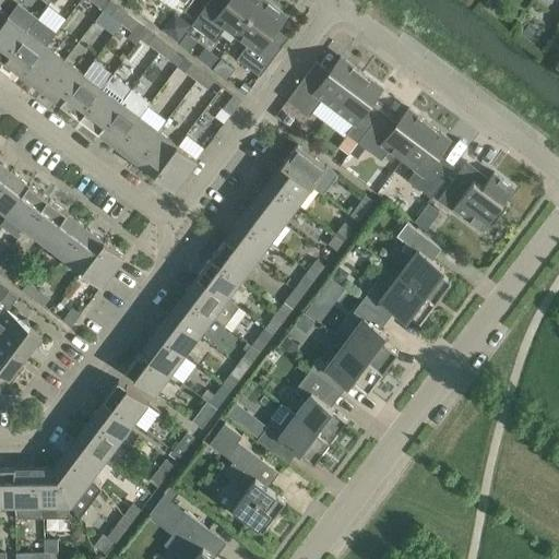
[(109,0),(104,8),(122,22),(129,14),(109,0)]
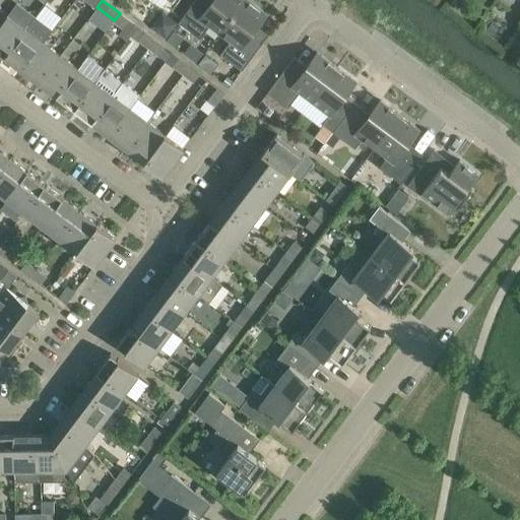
[(211,23),(221,31),(245,0),(212,0),(211,2),(208,0),(195,0),(179,21),(200,38),(211,23)]
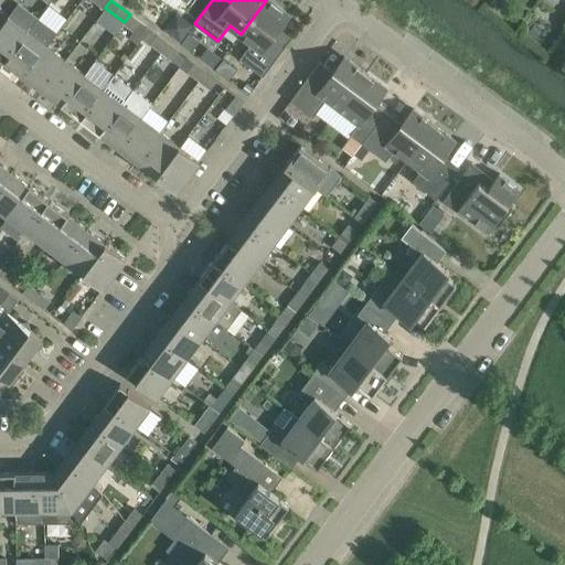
[(270,0),(266,0),(241,34),(252,42),(241,59),(264,75),(286,45),(274,36),(290,14),(270,0)]
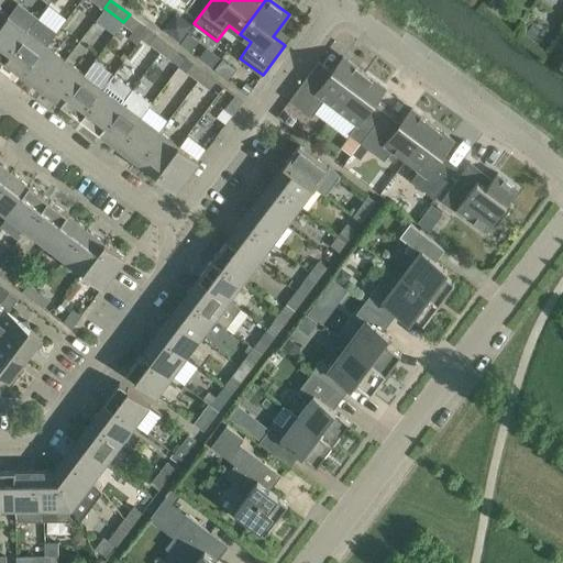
[(0,56),(6,61),(28,30),(39,15),(20,2),(20,1),(9,15),(0,26),(0,56)]
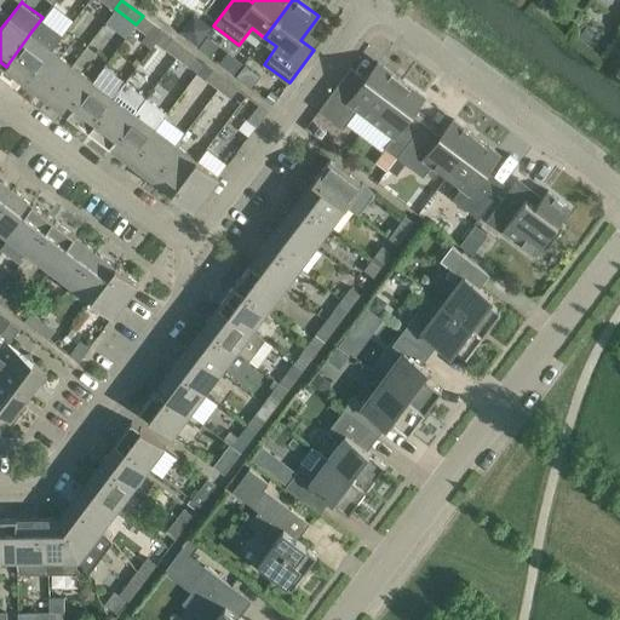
[(136,24),(156,40),(164,32),(143,16),(136,24)]
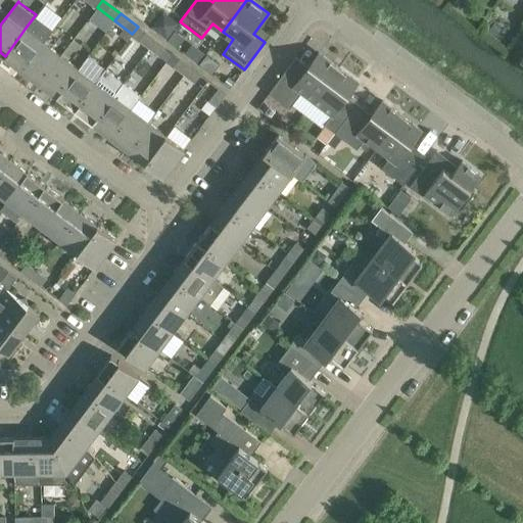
[(26,28),(5,56),(22,69),(44,41),(53,29),(36,14),(26,28)]
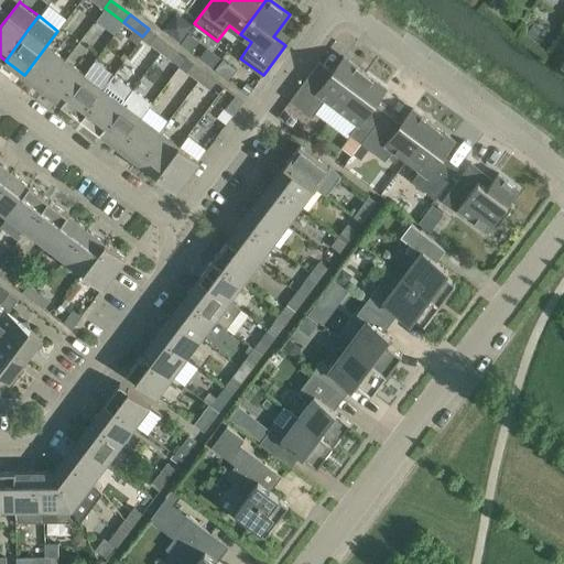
[(142,36),(162,52),(167,43),(149,29),(142,36)]
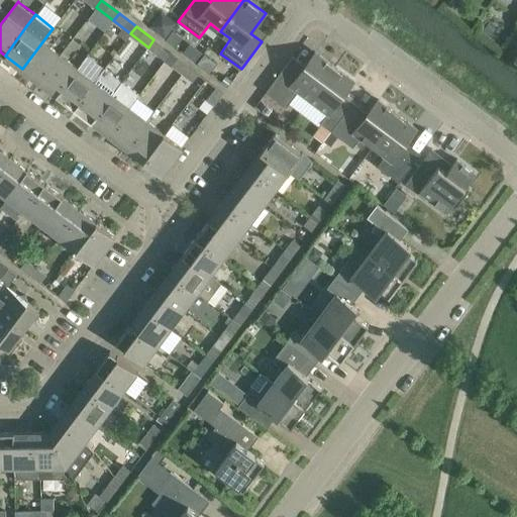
[(173,30),(167,39),(176,47),(183,38),(173,30)]
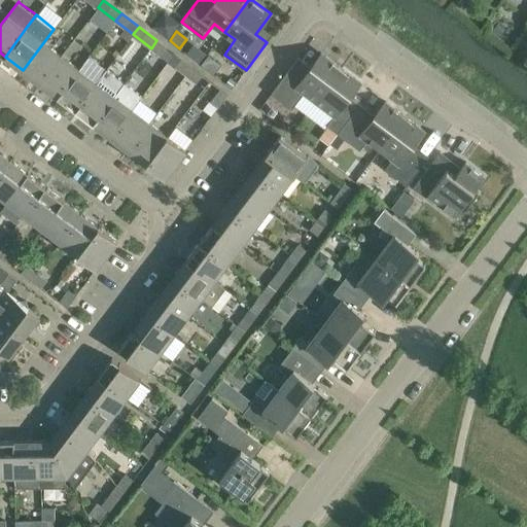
[(156,40),(151,48),(162,56),(167,48),(156,40)]
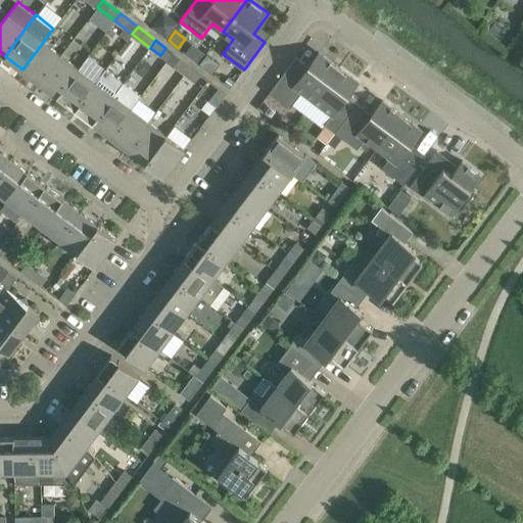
[(22,69),(40,83),(61,55),(44,41),(22,69)]
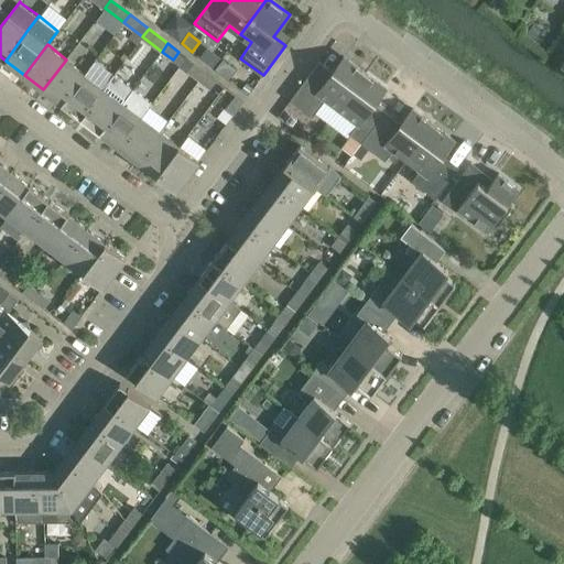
[(326,98),(339,107),(366,72),(344,56),(327,79),(314,69),(291,99),(313,116),(326,98)]
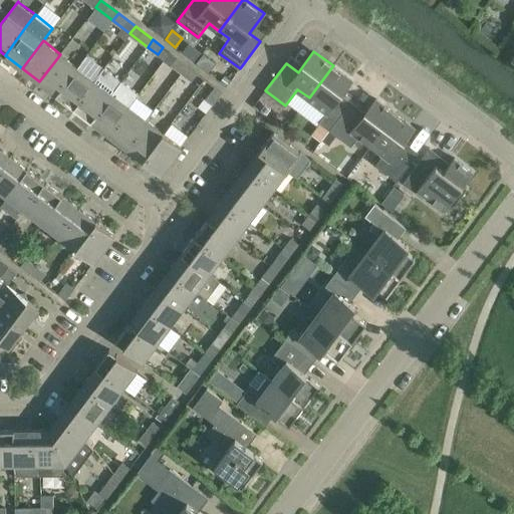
[(39,81),(57,94),(77,67),(60,54),(39,81)]
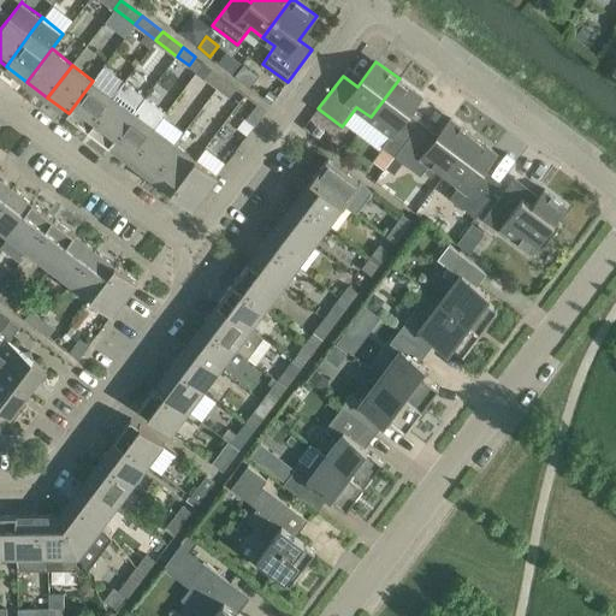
[(206,78),(218,88),(225,78),(213,70),(206,78)]
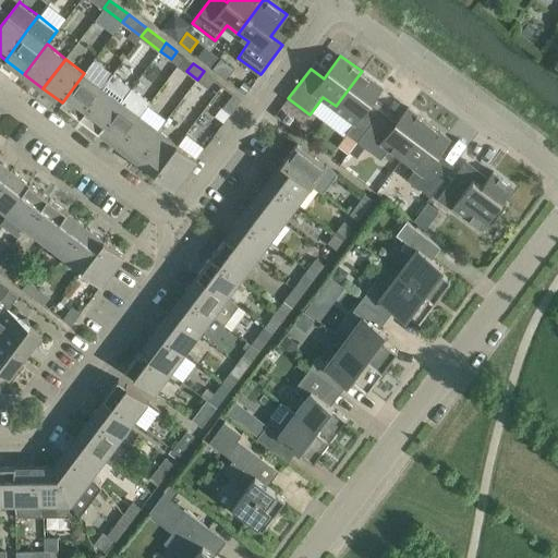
[(204,71),(197,80),(208,87),(215,80),(204,71)]
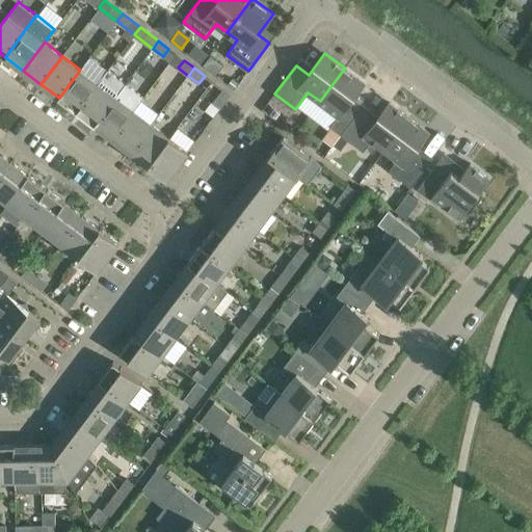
[(331,127),(342,134),(358,112),(348,105),(365,83),(345,68),(320,101),(339,115),(330,126),(331,127)]
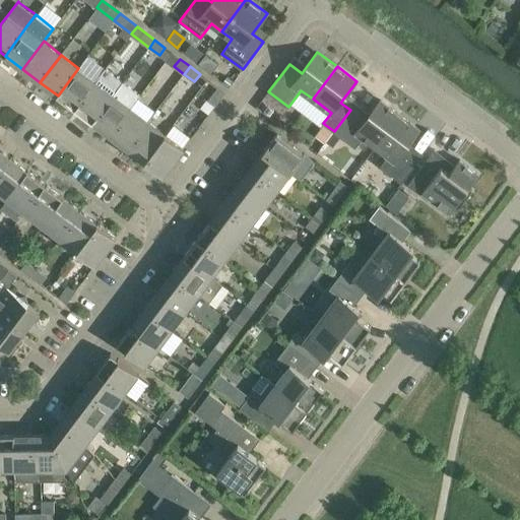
[(58,95),(75,109),(95,81),(78,68),(58,95)]
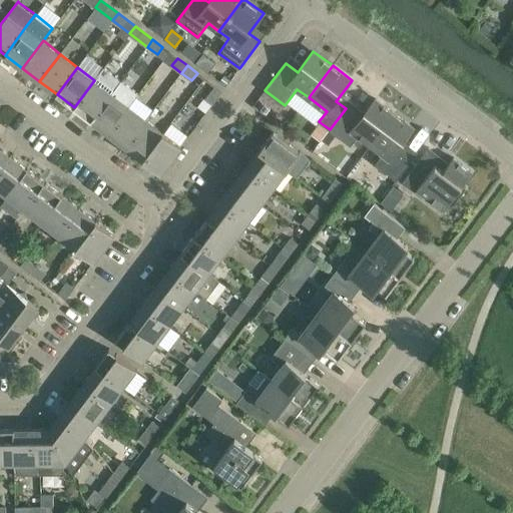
[(95,80),(74,107),(91,120),(112,93),(122,80),(104,67),(95,80)]
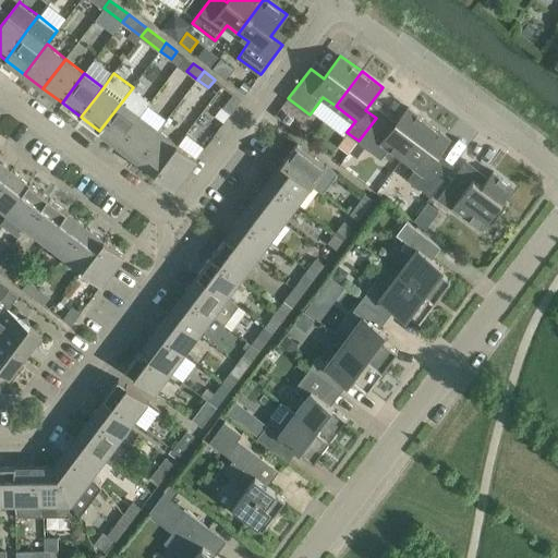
[(122,101),(99,131),(119,145),(141,116),(152,100),(133,87),(122,101)]
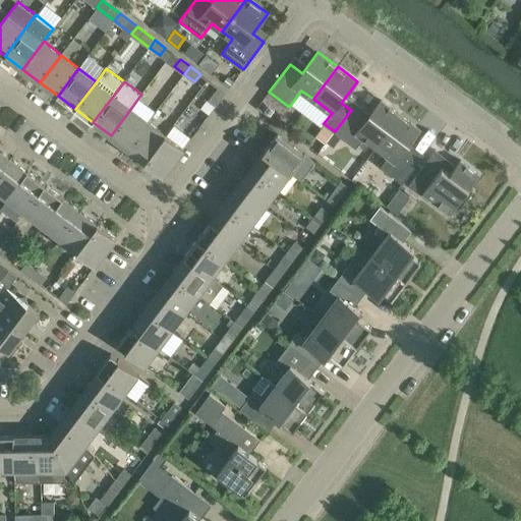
[(209,100),(217,106),(226,94),(218,88),(209,100)]
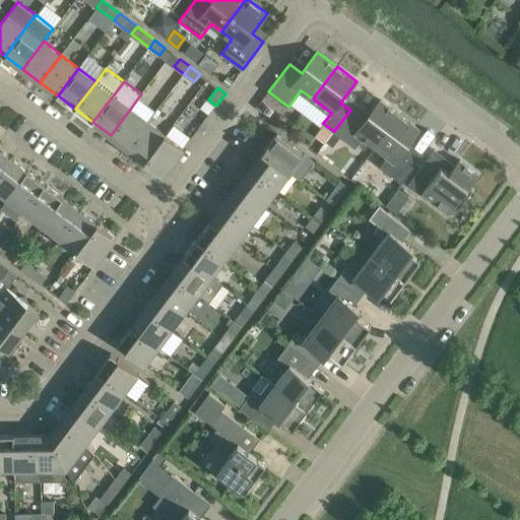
[(364,137),(376,146),(400,114),(381,100),(365,121),(350,110),(334,131),(355,147),(364,137)]
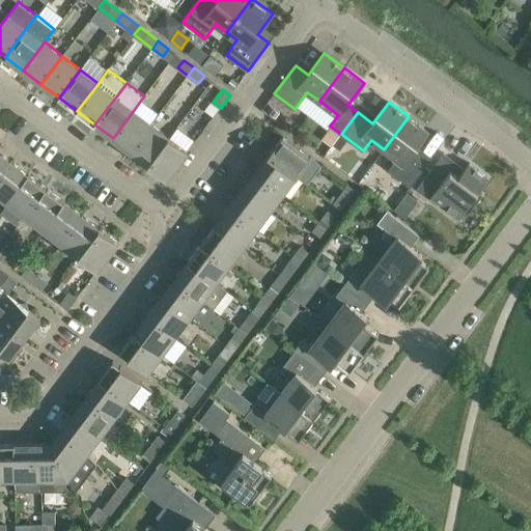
[(113,138),(131,151),(151,123),(134,110),(113,138)]
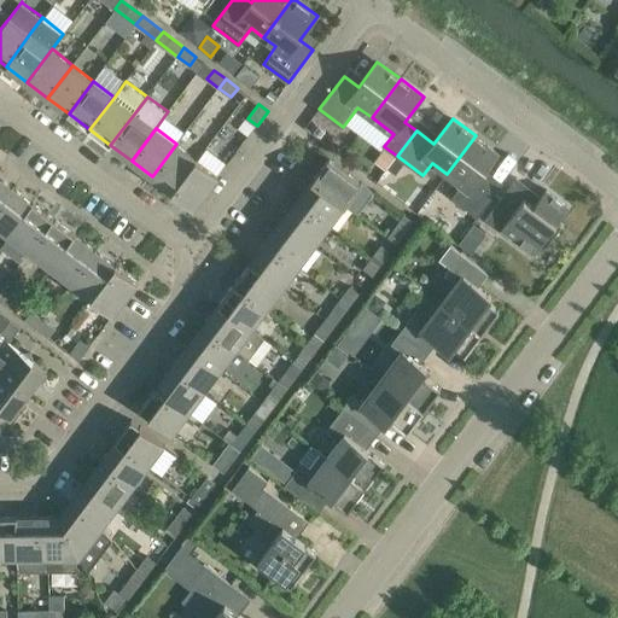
[(476,135),(447,174),(461,185),(453,197),(478,216),(497,191),(479,179),(499,153),(476,135)]
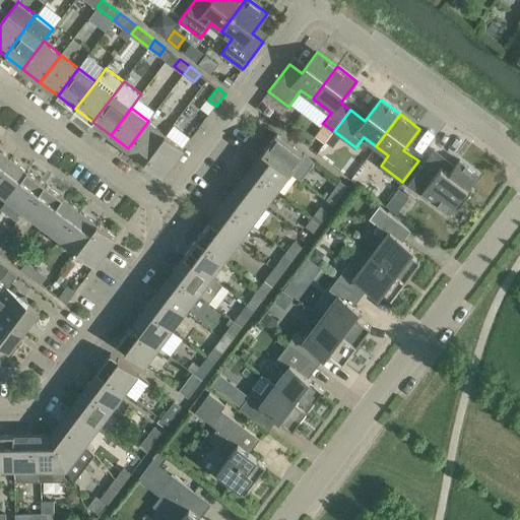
[(128,148),(145,161),(167,134),(166,133),(166,134),(148,121),(128,148)]
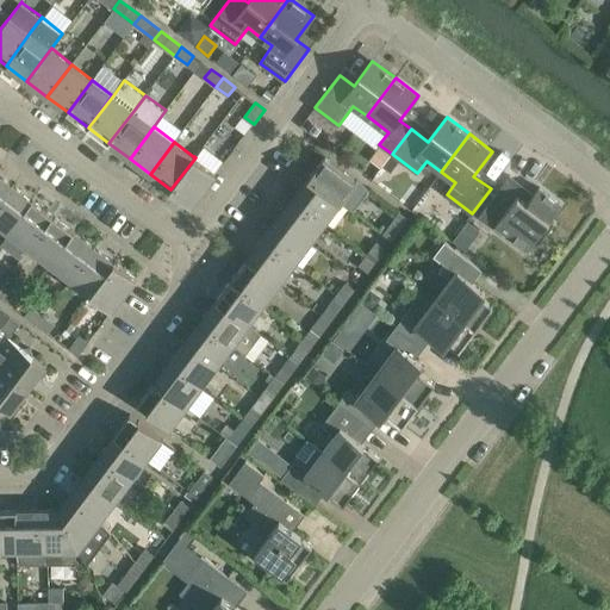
[(380,145),(374,154),(374,163),(381,169),(392,154),(380,145)]
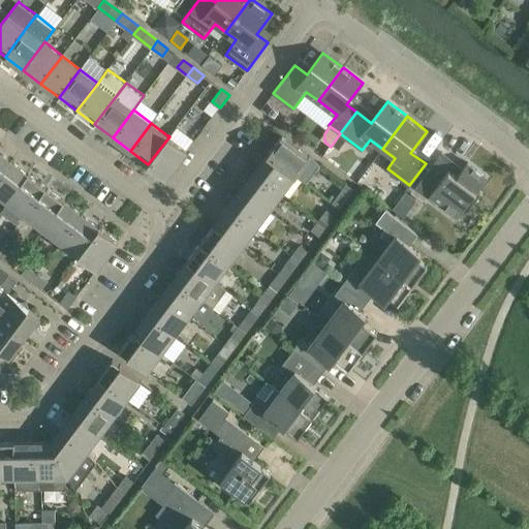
[(282,135),(269,153),(297,175),(307,182),(320,163),(282,135)]
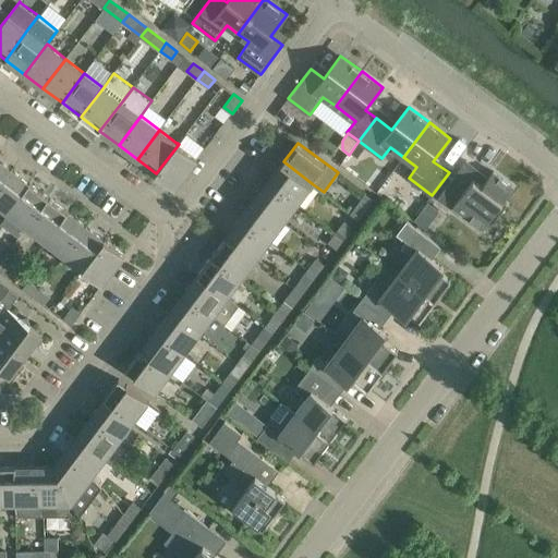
[(179,144),(156,173),(176,187),(197,158),(179,144)]
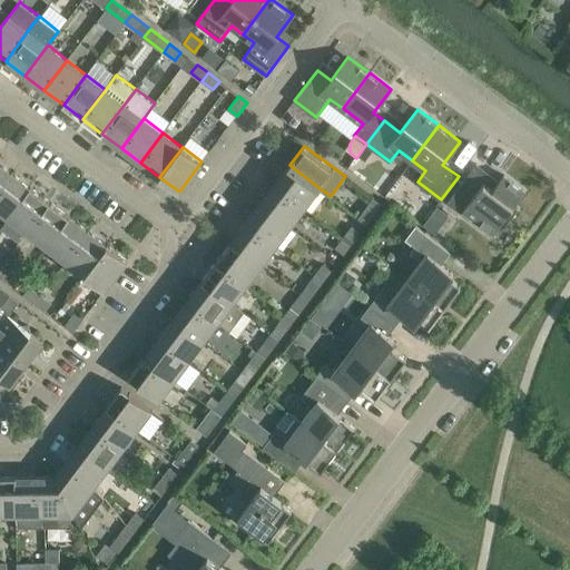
[(0,187),(12,173),(0,163),(0,187)]
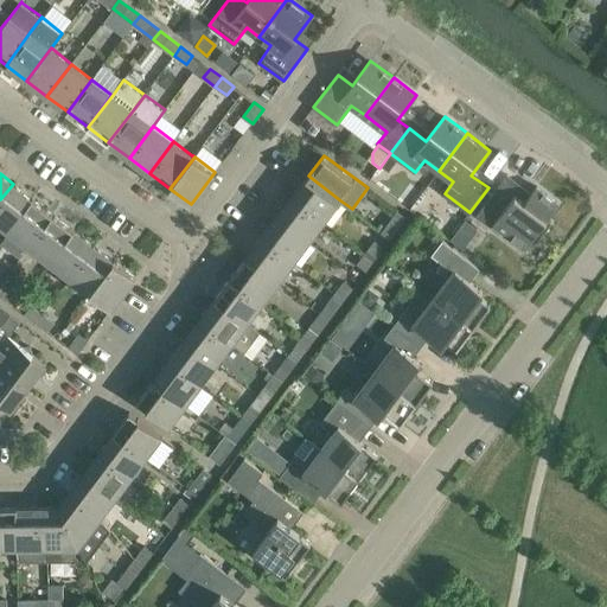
[(553,222),(548,218),(560,203),(537,186),(529,197),(521,191),(523,187),(508,176),(509,174),(508,173),(475,216),(492,228),(494,224),(506,234),(525,248),(537,232),(542,236),(553,222)]
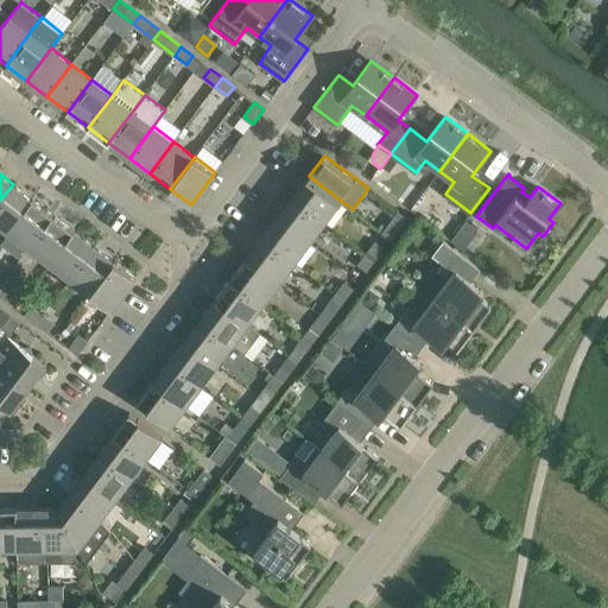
[(309,176),(293,197),(325,221),(340,201),(341,201),(309,176)]
